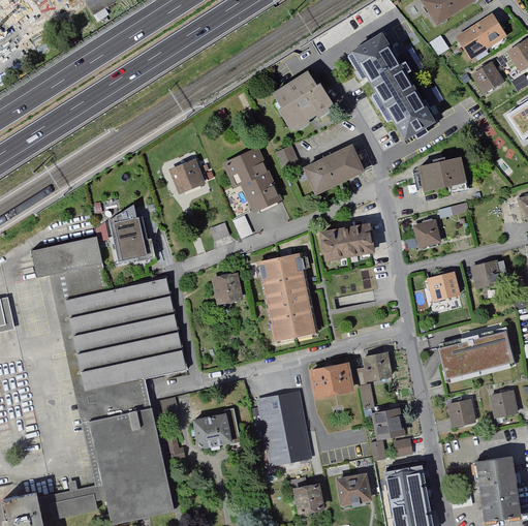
[(88,0),(93,9),(111,0),(88,0)]
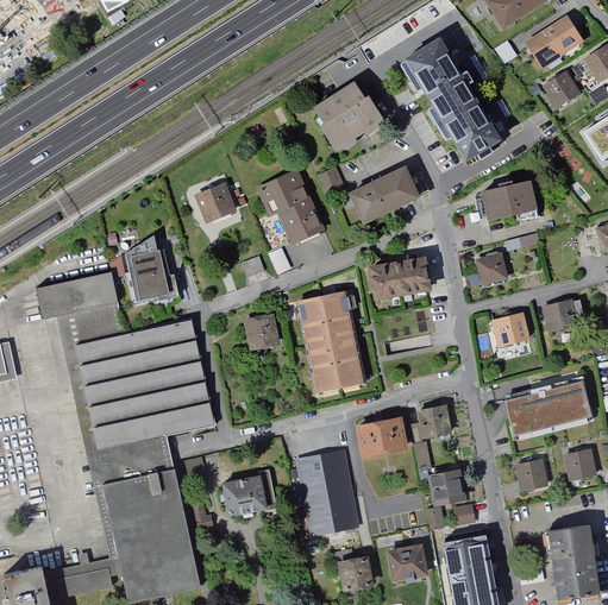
[(484,0),(482,1),(500,30),(547,0),(484,0)]
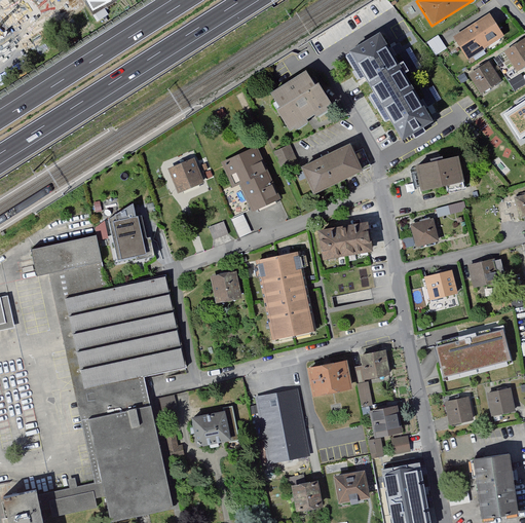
[(486,17),(470,28),(484,49),(500,38),(486,17)]
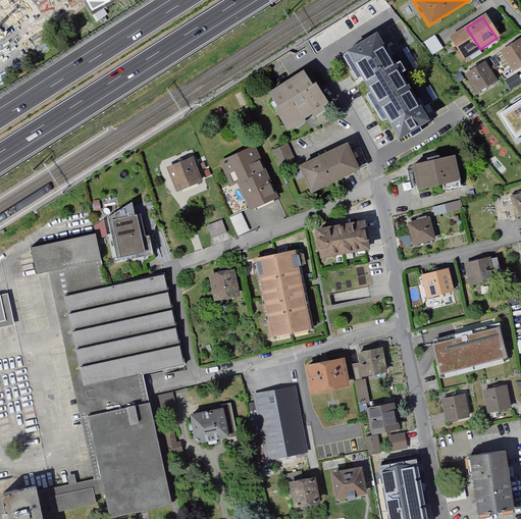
[(466,28),(448,39),(463,60),(480,49),(466,28)]
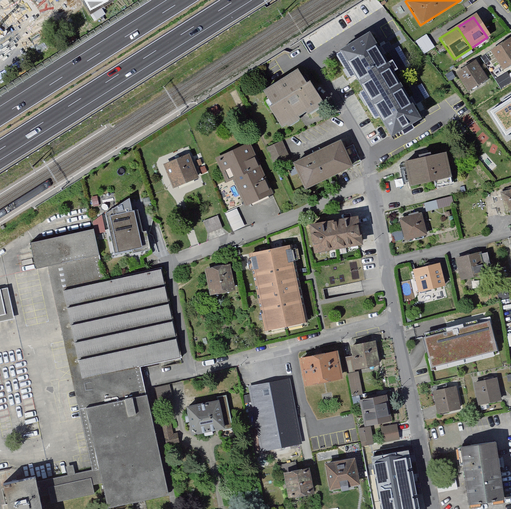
[(422,116),(371,33),(344,49),(395,132),(422,116)]
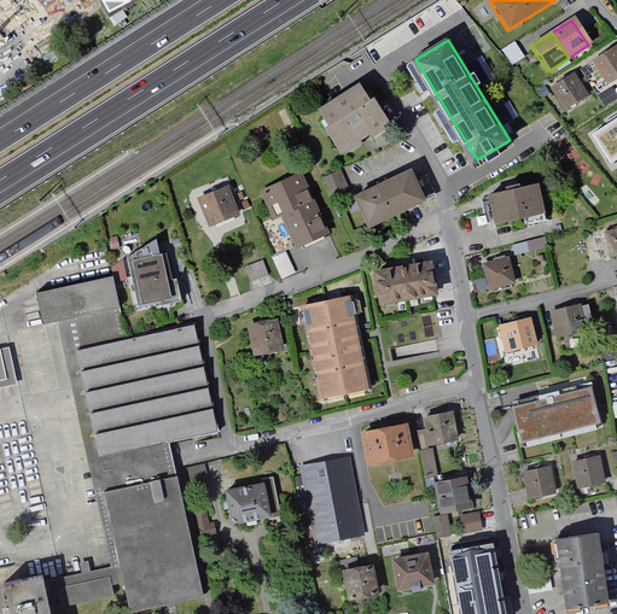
[(616,46),(588,63),(605,91),(616,82),(616,46)]
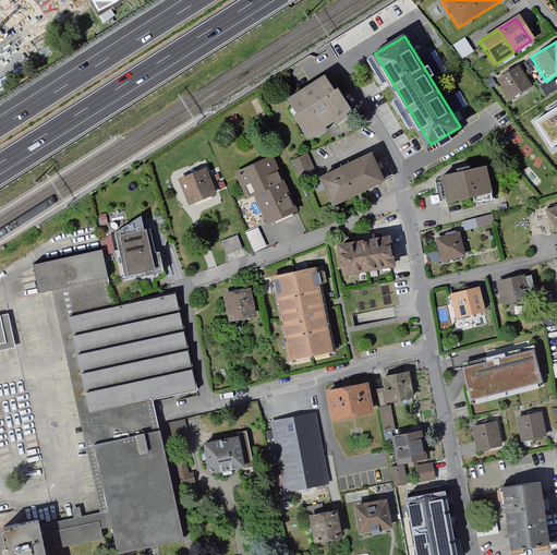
[(520,68),(496,82),(509,103),(533,88),(520,68)]
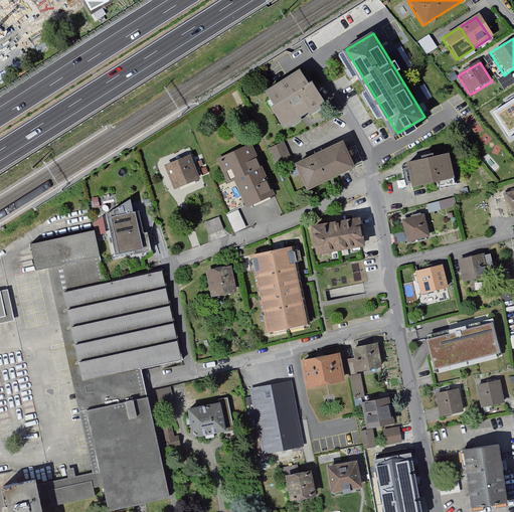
[(274,106),(287,125),(326,99),(314,80),(310,82),(301,69),(270,90),(279,103),(274,106)]
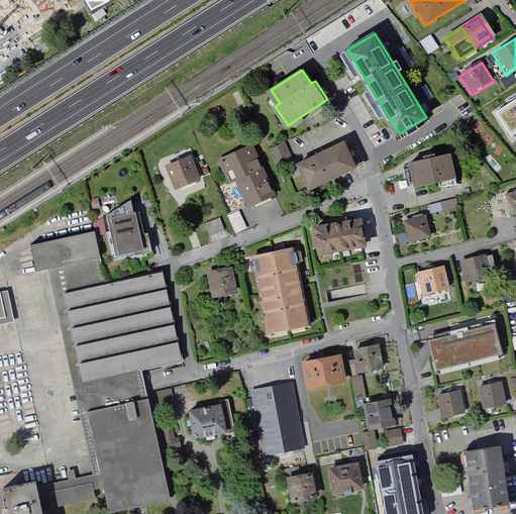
[(419,87),(426,98),(431,95),(425,84),(419,87)]
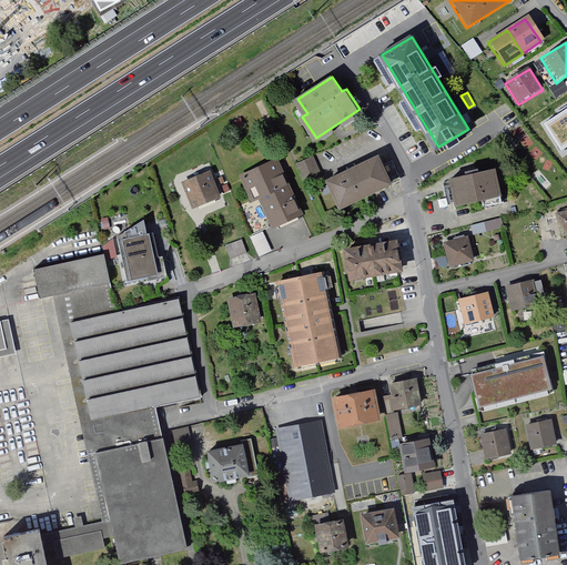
[(557,121),(545,128),(550,137),(562,130),(557,121)]
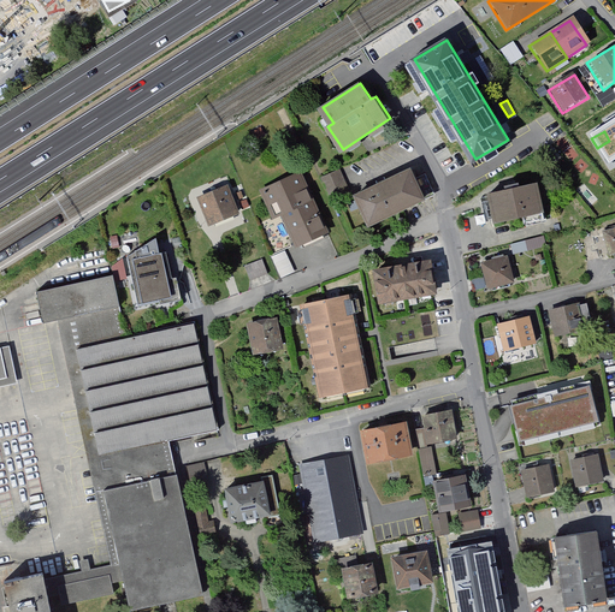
[(557,146),(568,158),(574,152),(563,140),(557,146)]
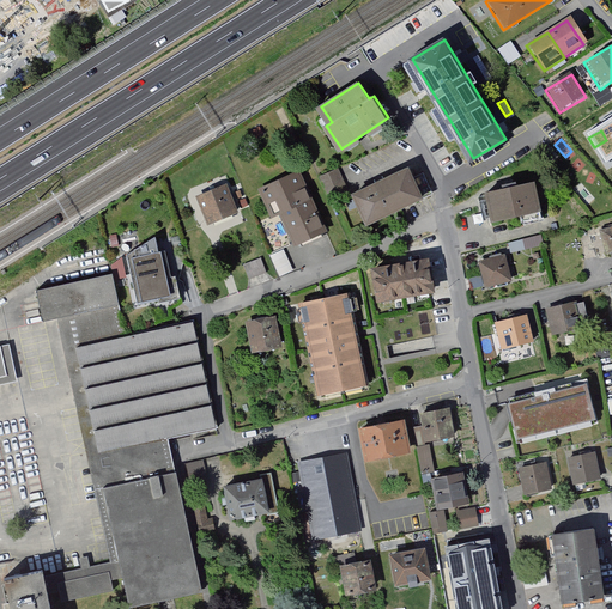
[(605,169),(598,175),(611,187),(611,172),(605,169)]
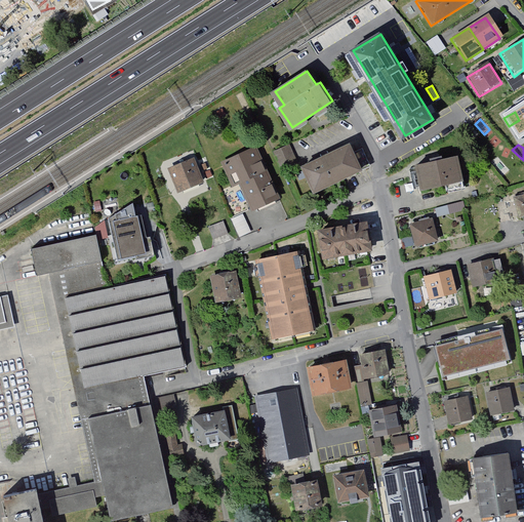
[(278,164),(294,158),(289,146),(273,152),(278,164)]
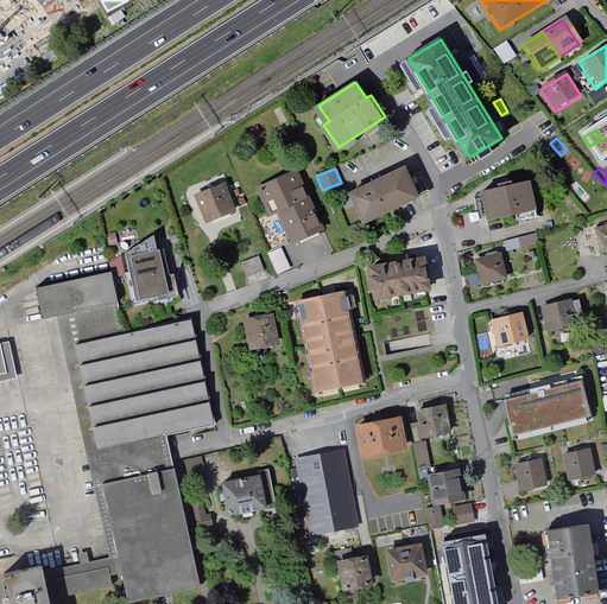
[(351,194),(362,222),(418,197),(405,169),(351,194)]
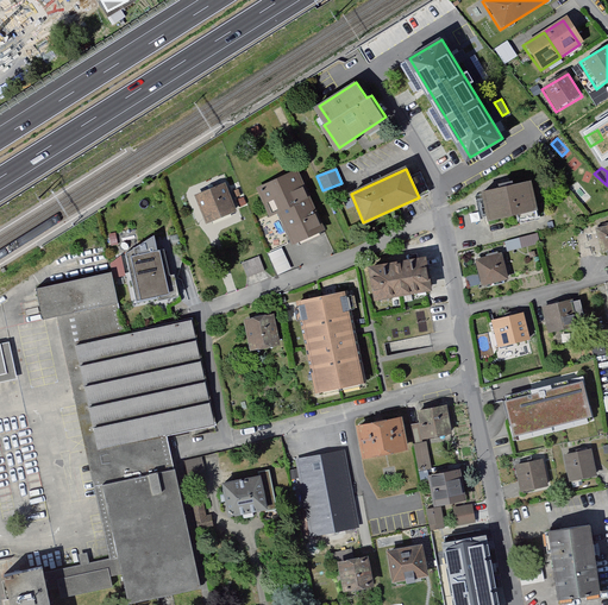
[(284,208),(296,239),(323,228),(300,172),(263,188),(274,213),(284,208)]
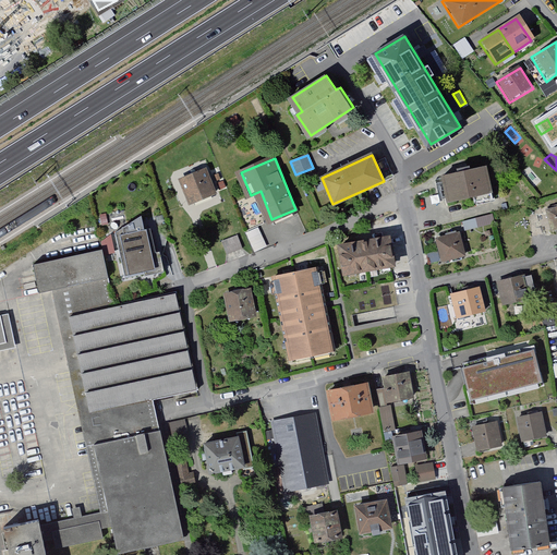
[(438,177),(446,207),(491,196),(483,166),(438,177)]
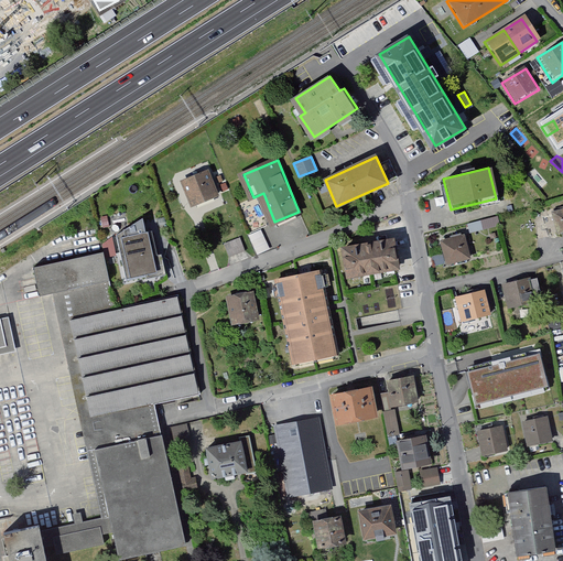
[(186,180),(195,203),(219,194),(210,171),(186,180)]
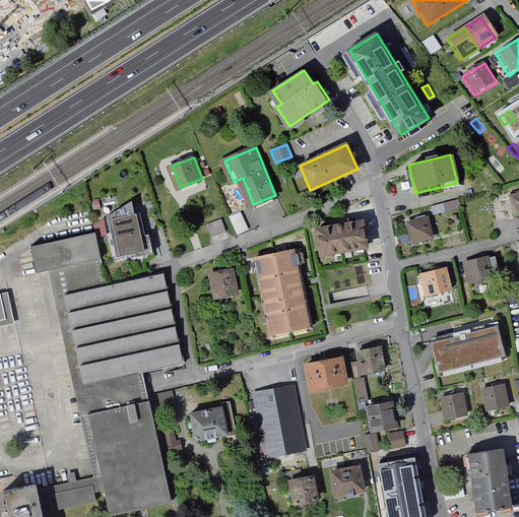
[(518,191),(508,194),(513,215),(518,213),(518,191)]
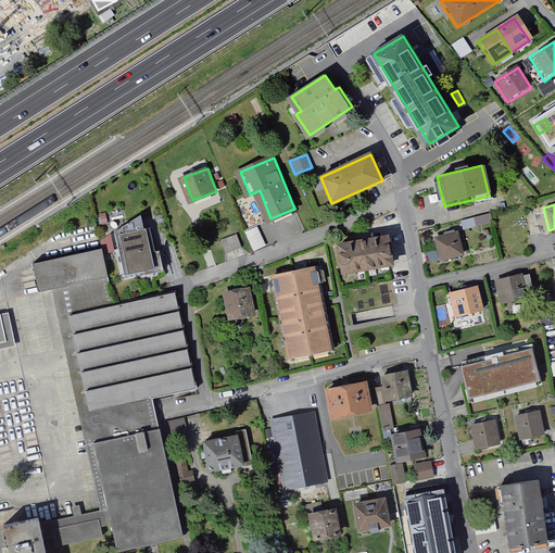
[(116,224),(126,273),(144,269),(142,261),(162,256),(154,221),(147,222),(143,208),(116,224)]
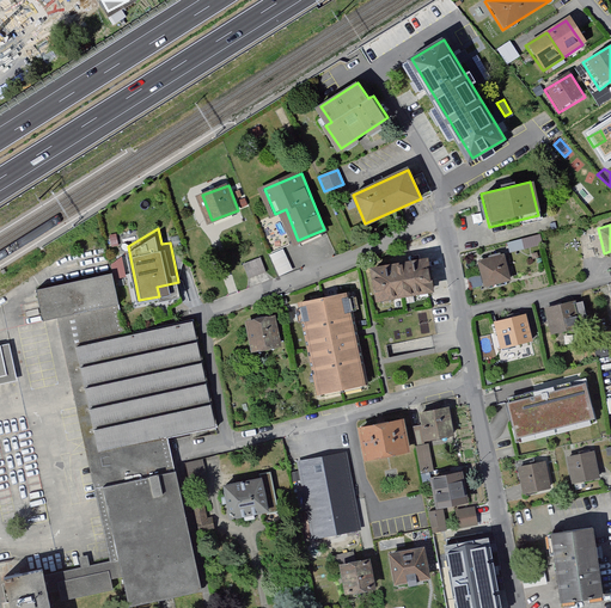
[(503,256),(477,262),(483,290),(511,283),(503,256)]
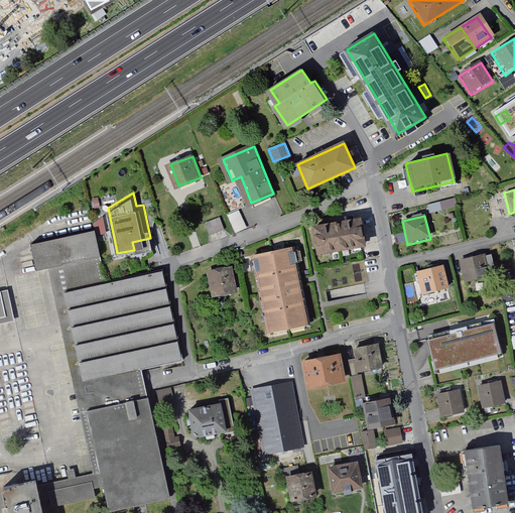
[(97,232),(106,230),(104,217),(94,219),(97,232)]
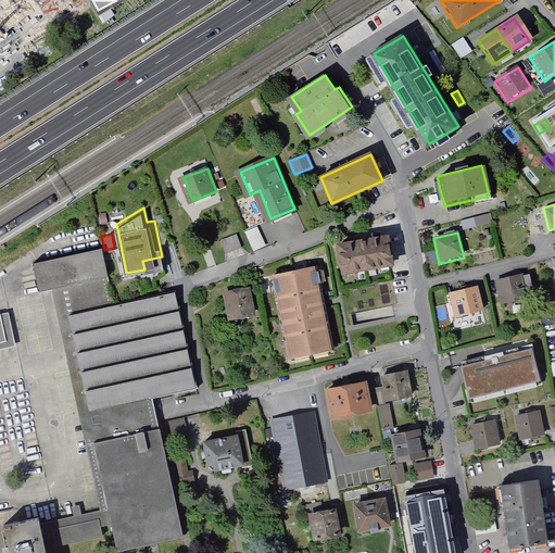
[(238,235),(221,240),(224,253),(241,248),(238,235)]
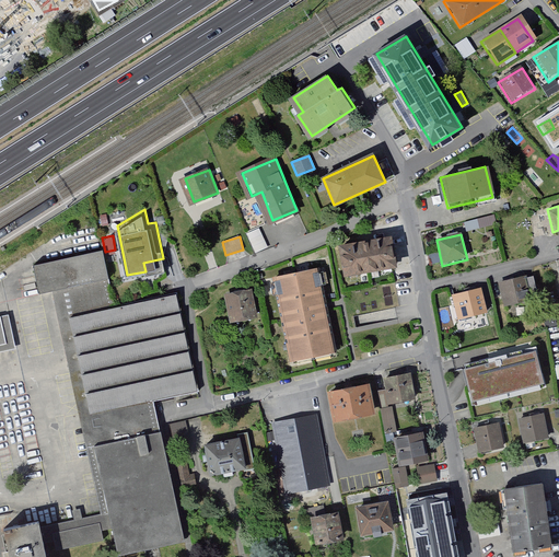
[(389,238),(334,247),(339,279),(394,269),(389,238)]
